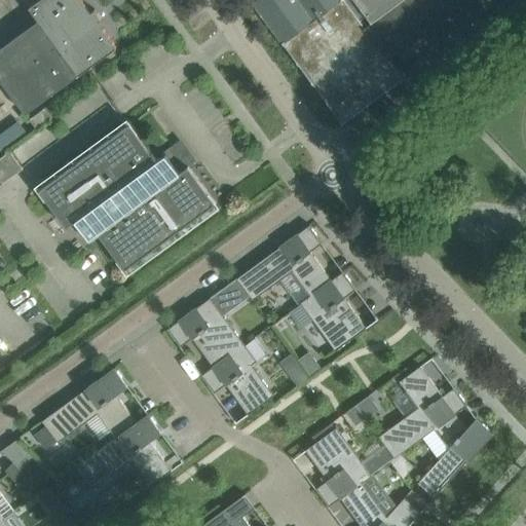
[(39,20),(0,47),(0,77),(26,113),(117,46),(102,27),(106,24),(95,8),(91,11),(82,0),(37,0),(29,6),(39,20)]
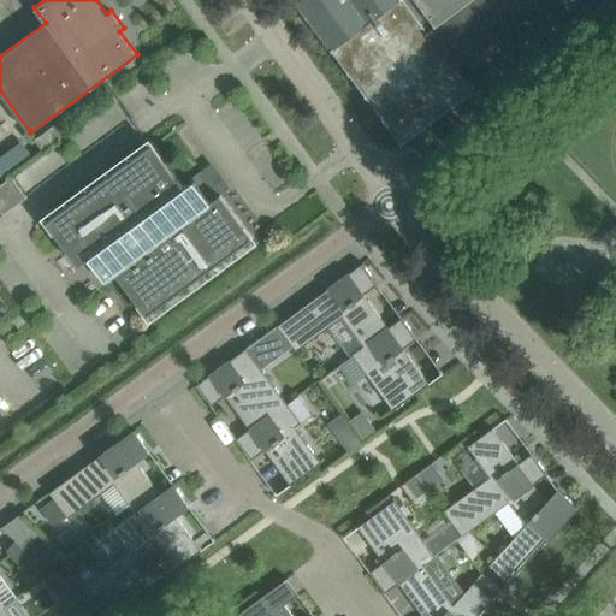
[(414,0),(461,63),(546,0),(414,0)]
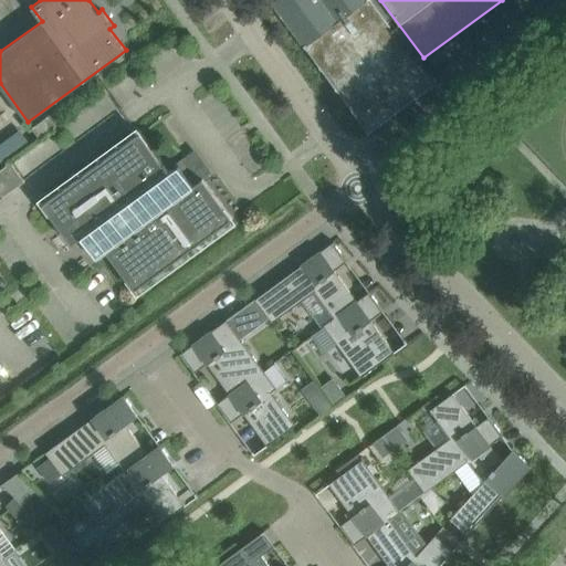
[(506,90),(512,97),(521,90),(515,82),(506,90)]
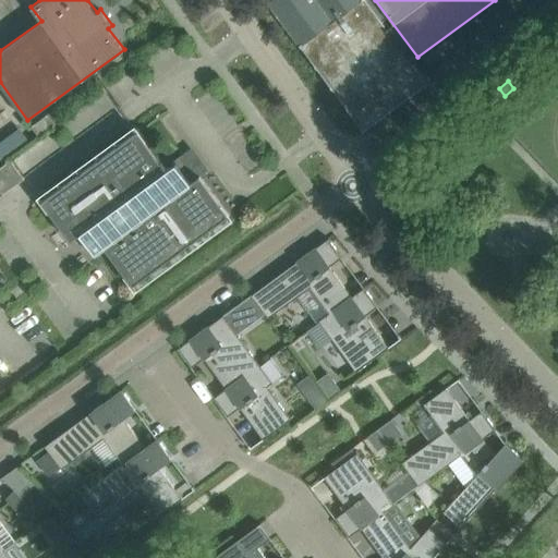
[(41,201),(71,240),(81,233),(86,241),(83,243),(87,251),(92,249),(96,253),(105,246),(133,284),(229,215),(203,179),(201,176),(207,171),(185,155),(166,169),(137,130),(41,201)]
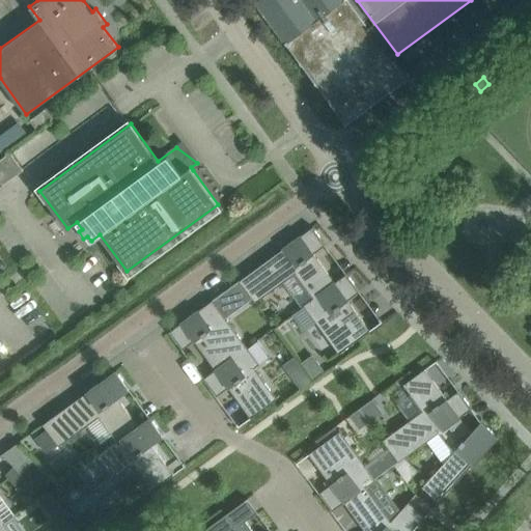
[(10,151),(0,159),(0,179),(3,185),(23,169),(10,151)]
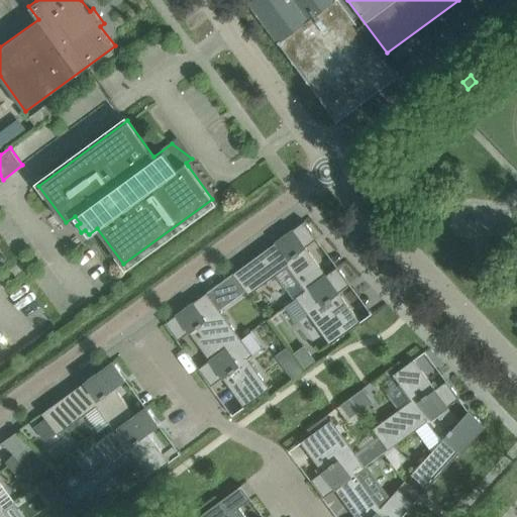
[(325,274),(306,245),(316,237),(306,223),(307,223),(305,220),(233,273),(235,276),(235,275),(248,294),(288,266),(305,290),(325,274)]
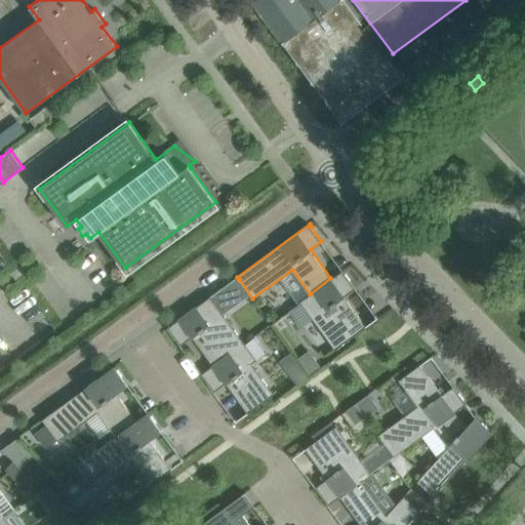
[(335,349),(355,334),(366,326),(344,296),(355,287),(345,273),(342,270),(330,278),(310,294),(300,301),(335,349)]
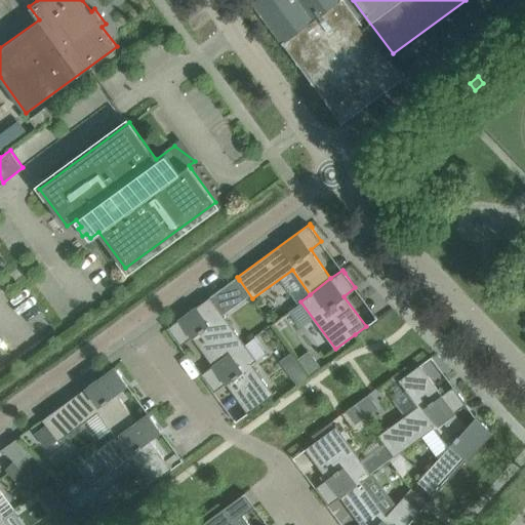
[(244,342),(210,296),(167,327),(169,330),(180,345),(192,336),(213,365),(244,342)]
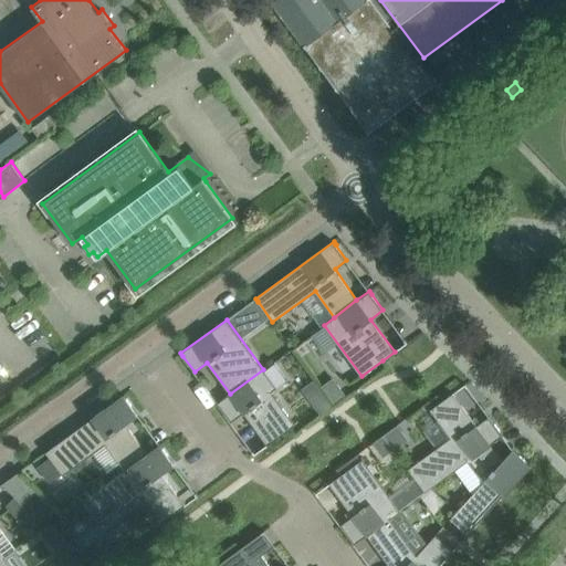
[(295,425),(271,391),(276,388),(263,369),(230,394),(217,402),(219,406),(231,421),(243,412),(268,444),(295,425)]
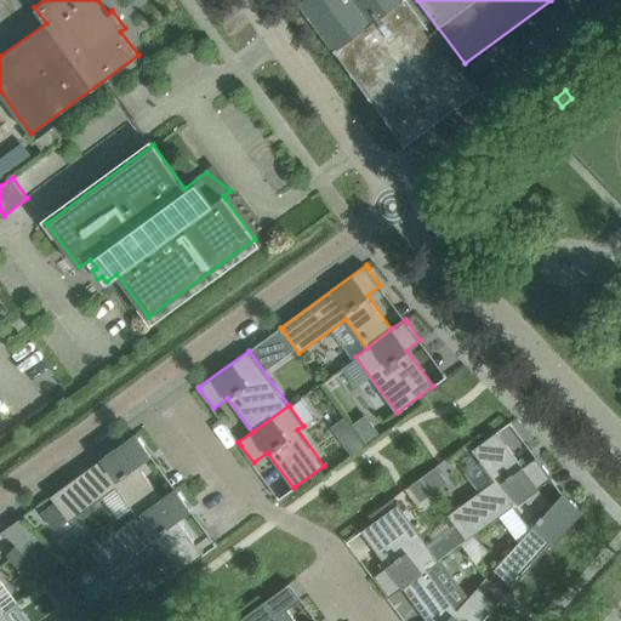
[(371,421),(358,429),(366,442),(379,432),(371,421)]
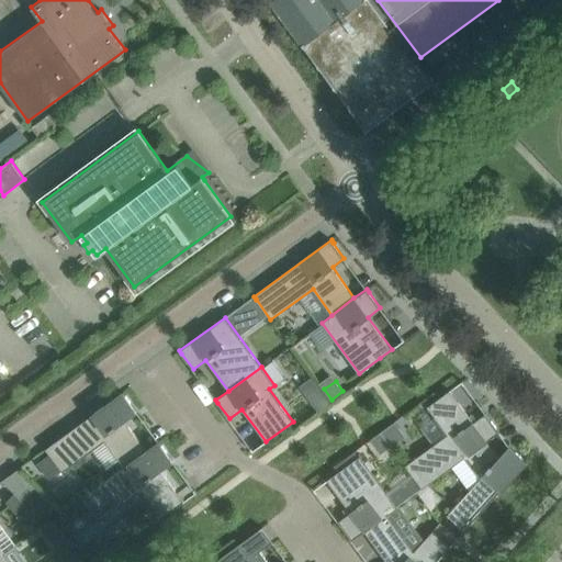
[(473,422),(449,390),(437,398),(427,406),(447,435),(405,465),(422,489),(428,483),(451,467),(464,458),(486,441),(499,431),(485,413),(473,422)]
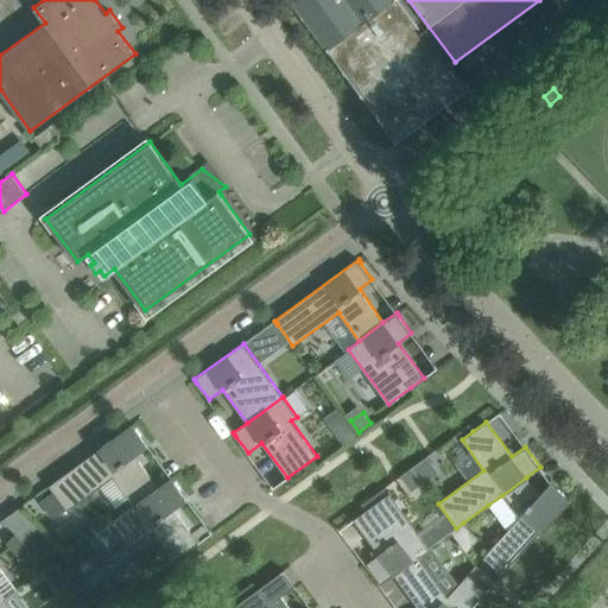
[(158,488),(134,455),(147,444),(135,428),(133,424),(127,429),(108,443),(65,474),(49,486),(54,492),(65,507),(68,510),(68,511),(113,477),(134,506),(158,488)]
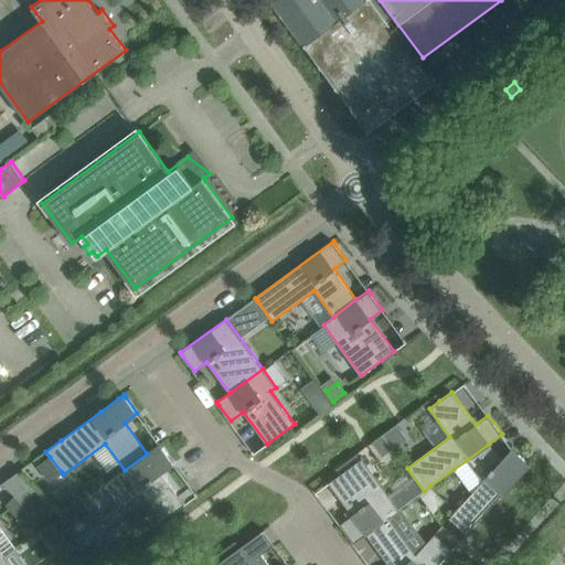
[(322,394),(311,402),(320,413),(330,404),(322,394)]
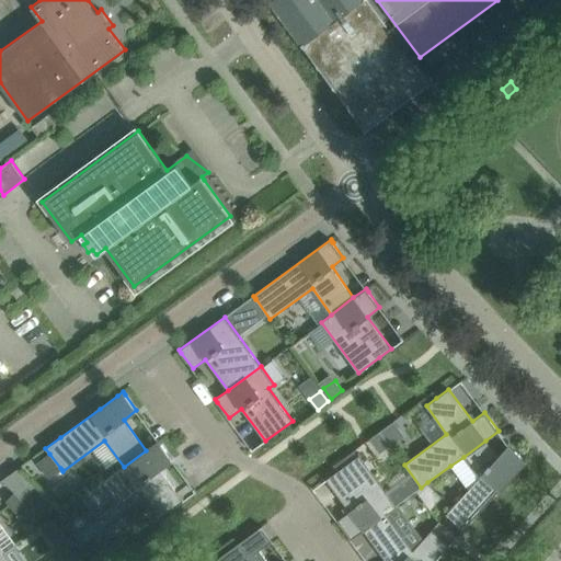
[(400,437),(390,423),(380,431),(385,438),(390,445),(400,437)]
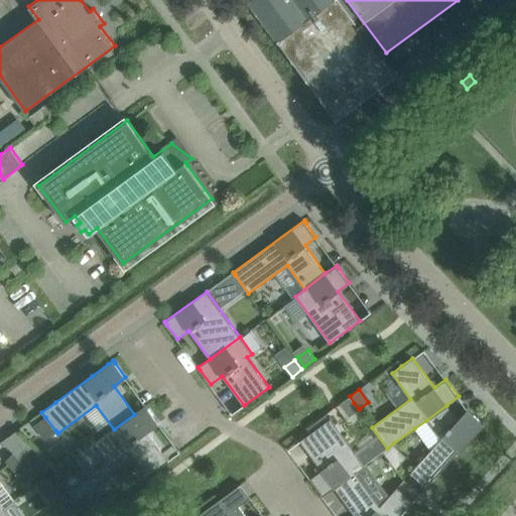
[(354,403),(350,396),(342,402),(347,408),(354,403)]
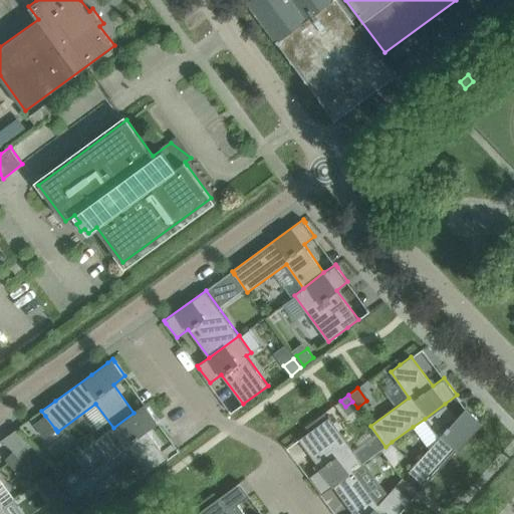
[(168,459),(147,430),(158,421),(148,407),(146,404),(134,413),(113,428),(74,456),(90,476),(90,477),(129,449),(148,474),(155,469),(168,459)]
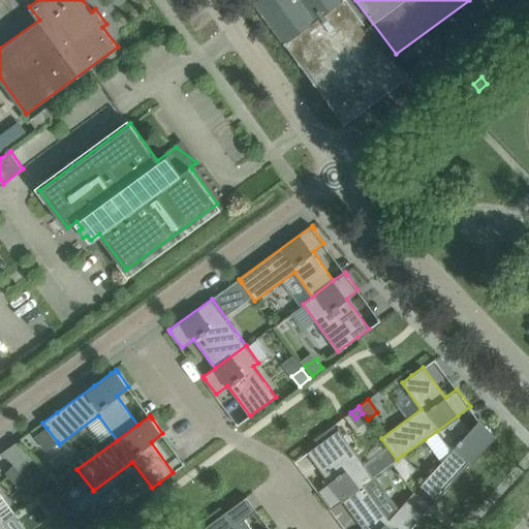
[(469,431),(458,415),(437,431),(452,450),(441,462),(419,485),(436,499),(495,434),(493,432),(492,432),(478,419),(475,424),(469,431)]
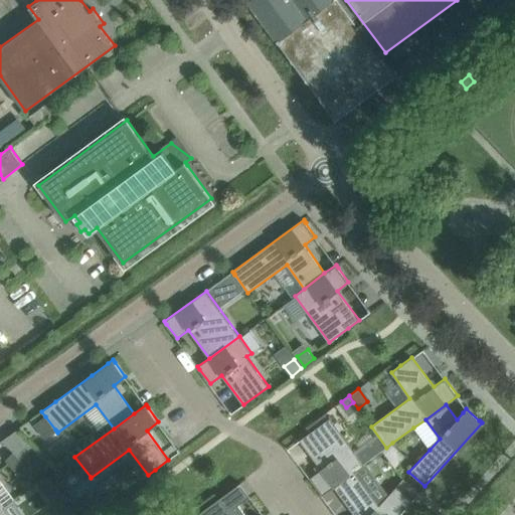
[(55,430),(45,416),(34,424),(44,438),(55,430)]
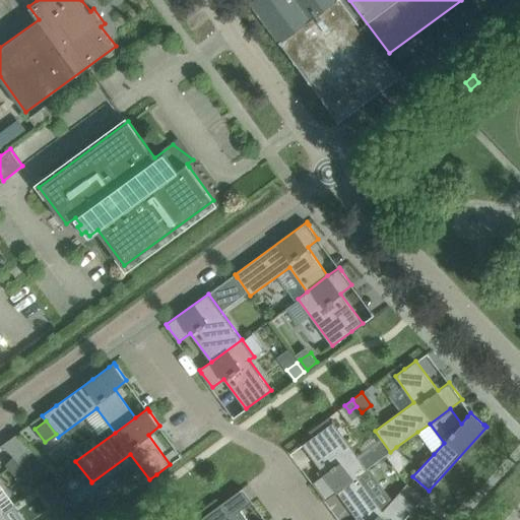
[(325,500),(336,492),(356,475),(367,468),(333,421),(323,429),(313,436),(302,444),(324,473),(313,482),(323,497),(325,500)]
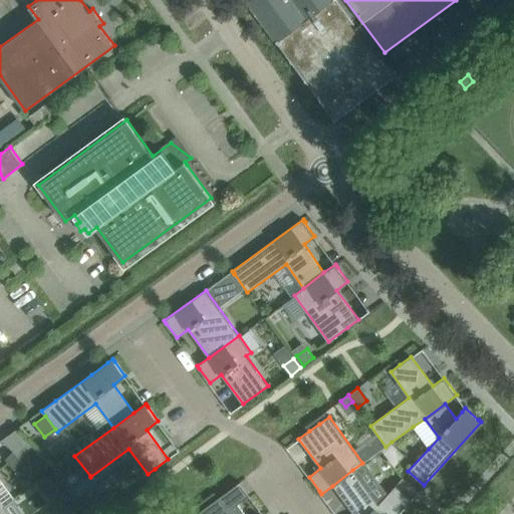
[(21,458),(32,446),(15,429),(1,439),(13,451),(21,458)]
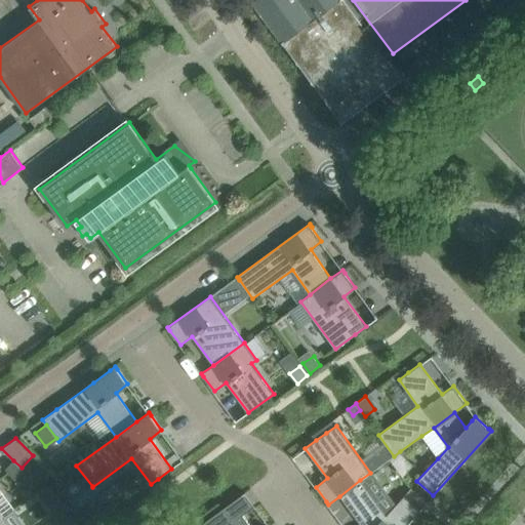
[(414,463),(400,451),(394,456),(390,459),(402,476),(414,463)]
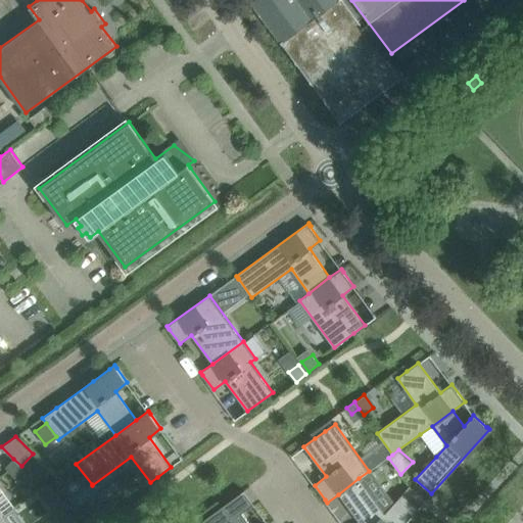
[(13,459),(5,467),(15,476),(24,468),(21,466),(13,459)]
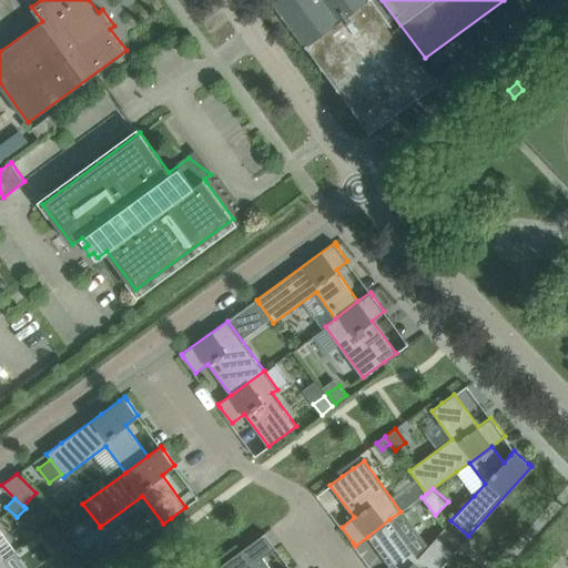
[(68,525),(80,516),(74,508),(62,517),(68,525)]
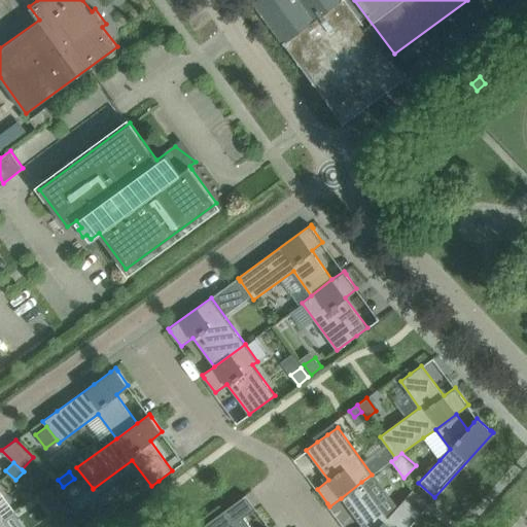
[(387,516),(361,482),(341,498),(362,526),(407,526),(422,512),(416,506),(406,497),(397,505),(387,516)]
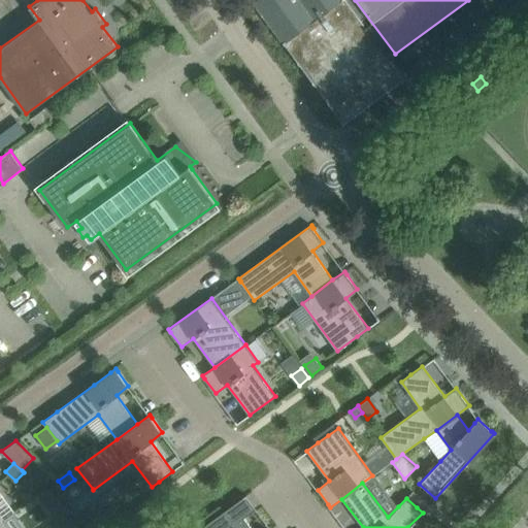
[(47,490),(39,495),(54,519),(62,514),(47,490)]
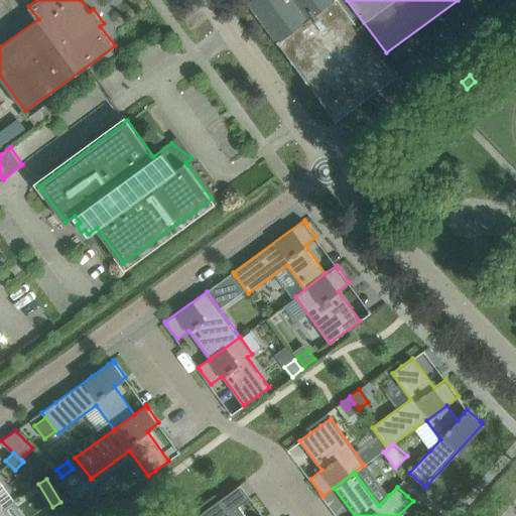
[(403,480),(397,487),(407,496),(414,489),(403,480)]
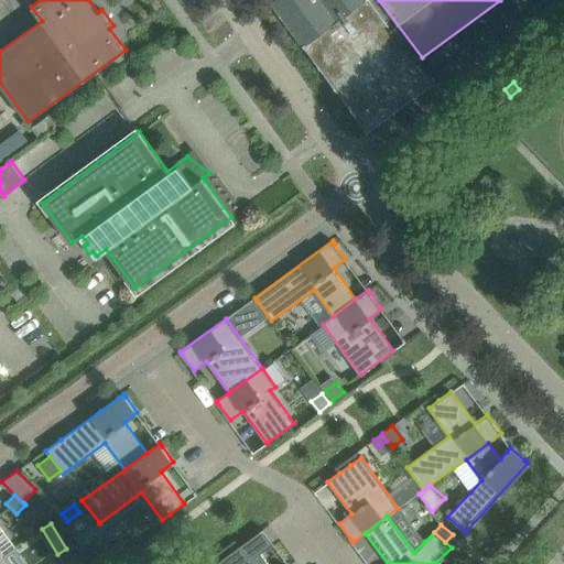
[(270,563),(259,549),(253,553),(245,542),(214,563),(270,563)]
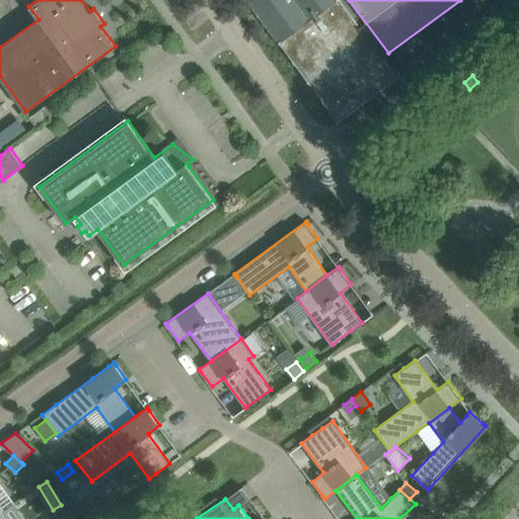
[(72,518),(76,517),(65,506),(53,514),(57,518),(72,518)]
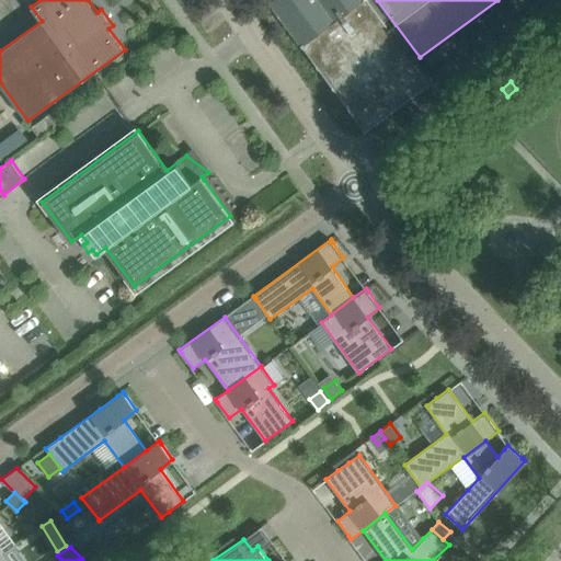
[(10,560),(4,553),(6,552),(4,551),(0,554),(0,560),(10,560)]
